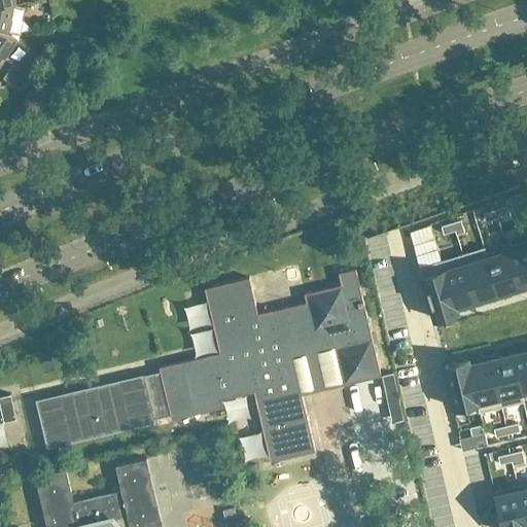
[(15,5),(13,0),(0,0),(0,8),(13,6),(15,5)]
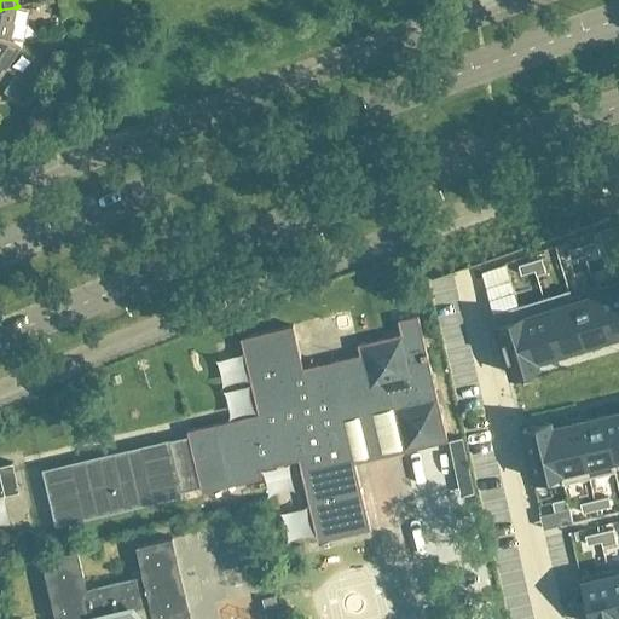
[(10,40),(16,7),(0,10),(0,68),(5,71),(21,47),(10,40)]
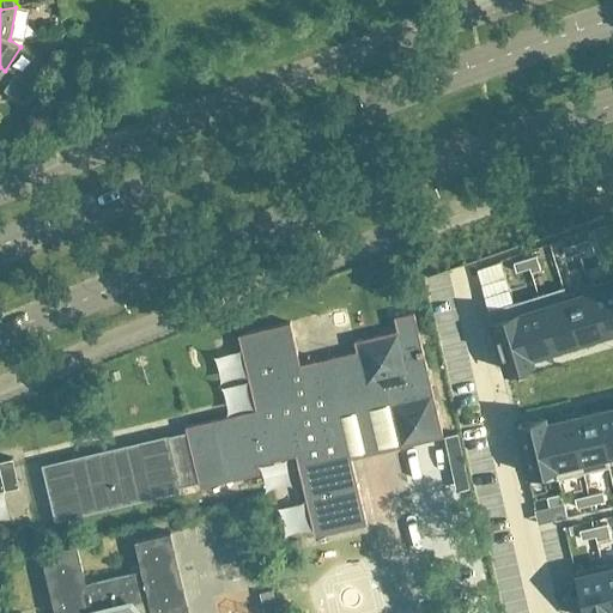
[(612,243),(610,232),(600,235),(605,249),(612,246),(612,243)]
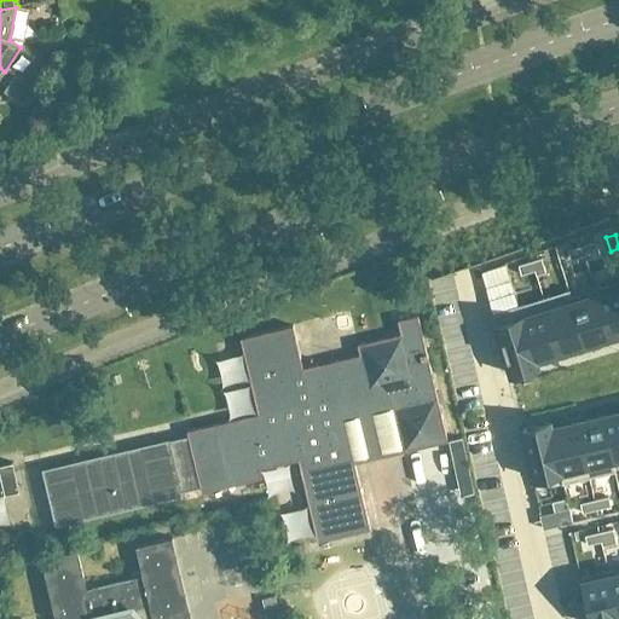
[(590,243),(580,246),(584,255),(585,259),(595,256),(590,243)]
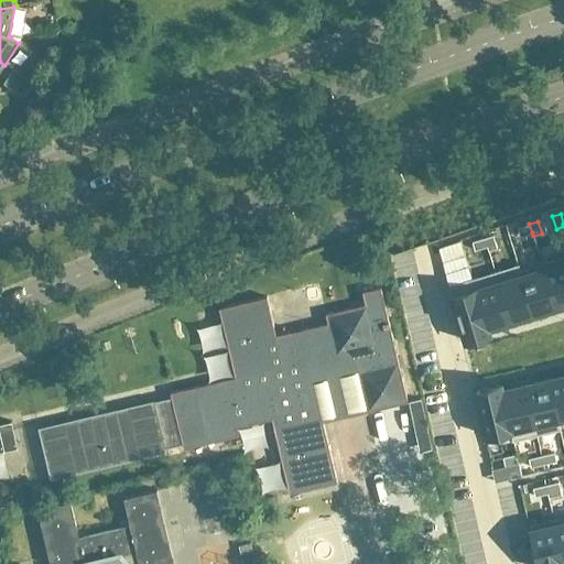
[(529,224),(517,228),(519,236),(532,232),(529,224)]
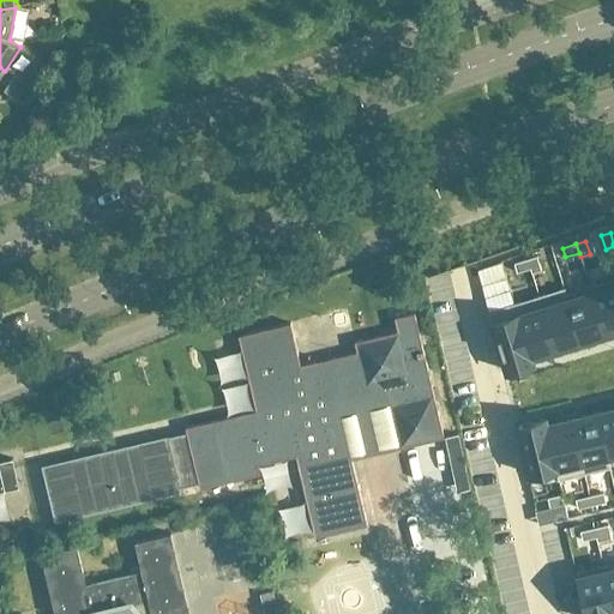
[(541,254),(527,259),(530,268),(543,264),(541,254)]
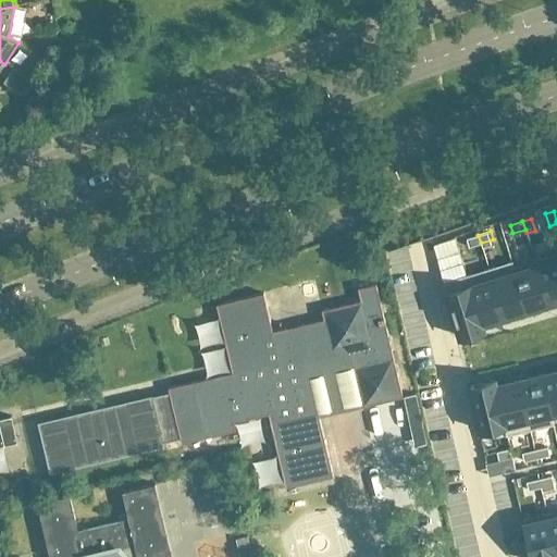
[(478,235),(466,238),(468,247),(481,243),(478,235)]
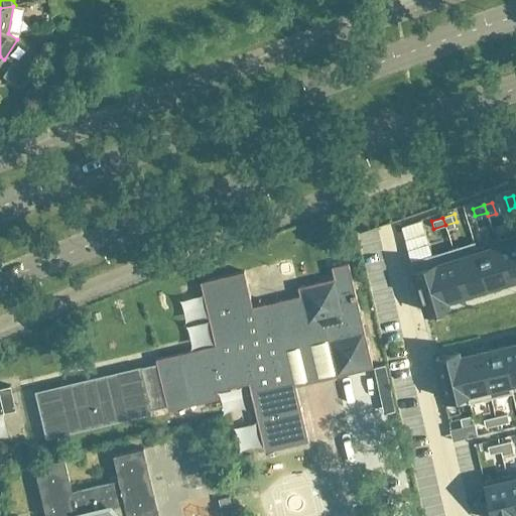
[(515,238),(497,245),(508,281),(515,278),(515,238)]
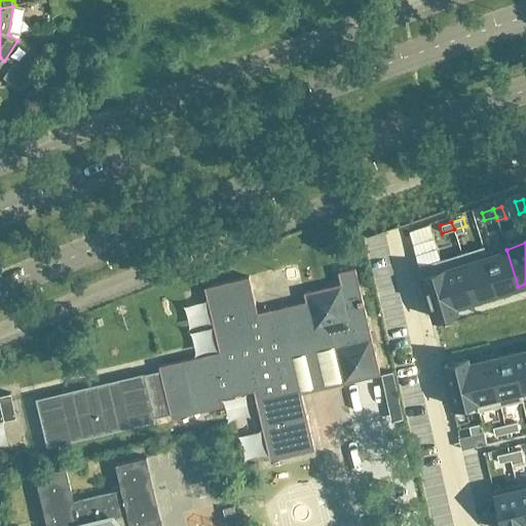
[(506,250),(485,256),(497,294),(518,287),(506,250)]
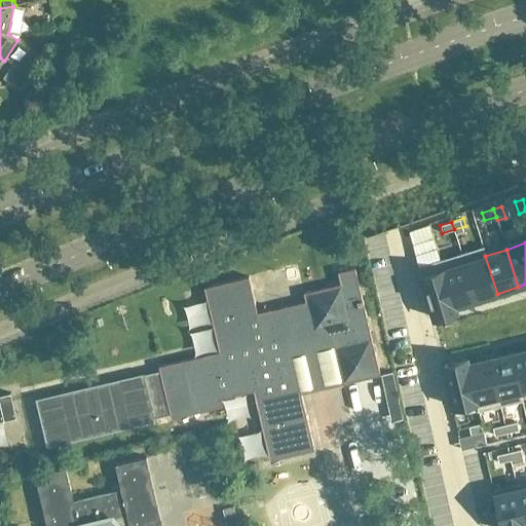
[(485,256),(464,263),(476,300),(497,294),(485,256)]
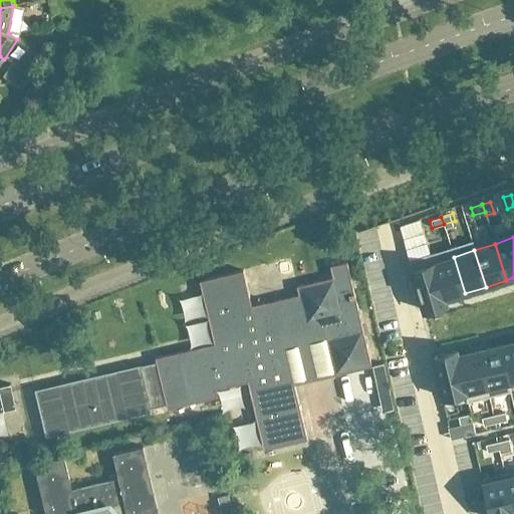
[(454,257),(433,263),(444,300),(445,299),(465,293),(454,257)]
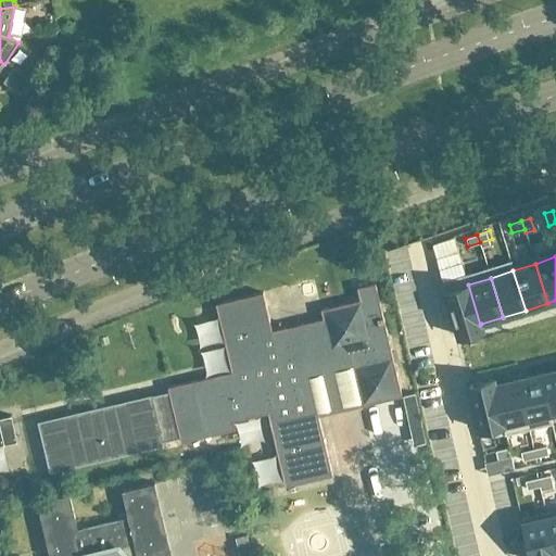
[(331,476),(331,472),(308,378),(321,375),(324,382),(336,379),(335,371),(352,367),(361,406),(402,397),(375,283),(357,288),(361,301),(320,311),(323,320),(272,332),(262,293),(219,304),(236,371),(167,388),(168,392),(179,438),(179,440),(230,428),(228,419),(270,408),(289,485),(331,476)]
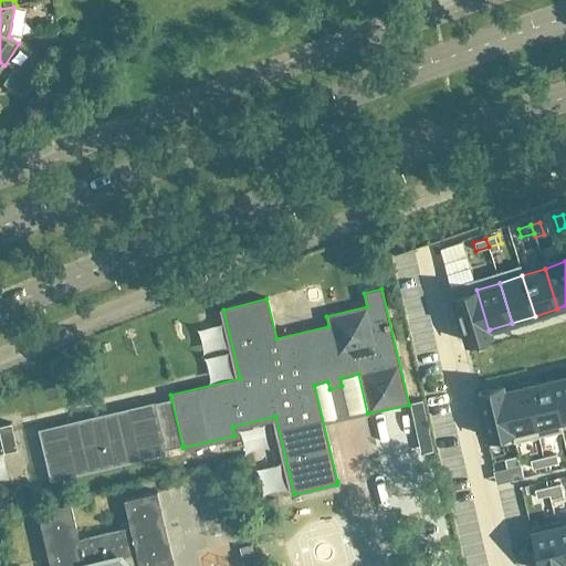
[(477,290),(453,297),(467,343),(492,335),(490,329),(489,331),(477,290)]
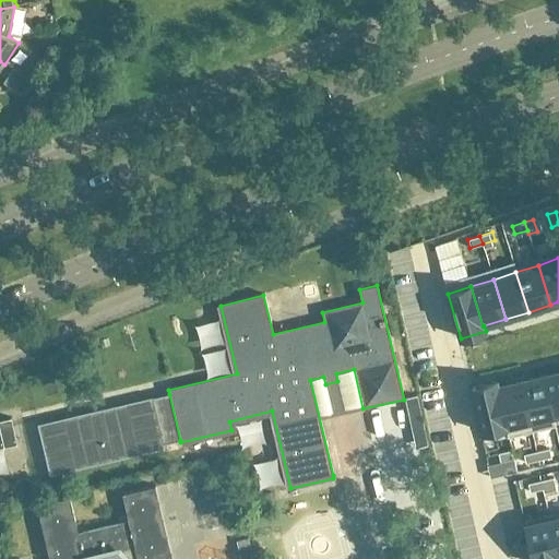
[(414,319),(432,316),(429,297),(409,301),(414,319)]
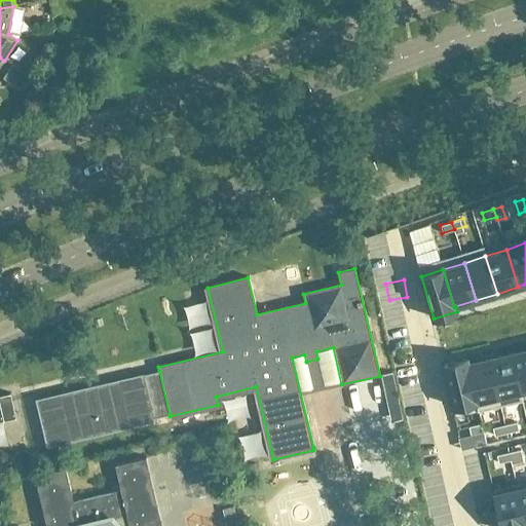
[(525,349),(511,353),(519,391),(525,389),(525,349)]
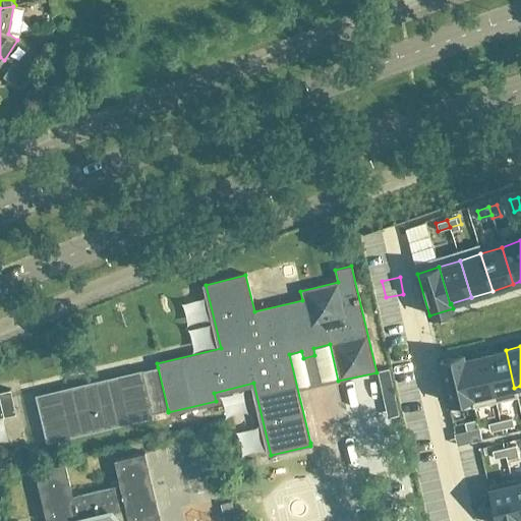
[(506,350),(484,355),(493,393),(514,388),(506,350)]
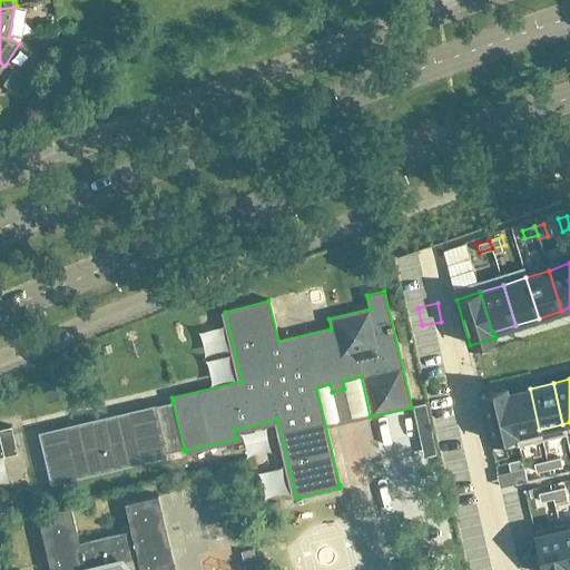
[(505,389),(481,395),(491,441),(516,435),(507,394),(508,394),(505,389)]
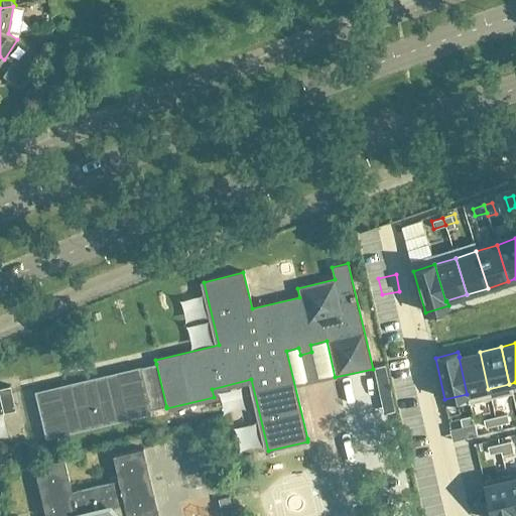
[(460,357),(459,357),(467,394),(488,389),(480,352),(460,357)]
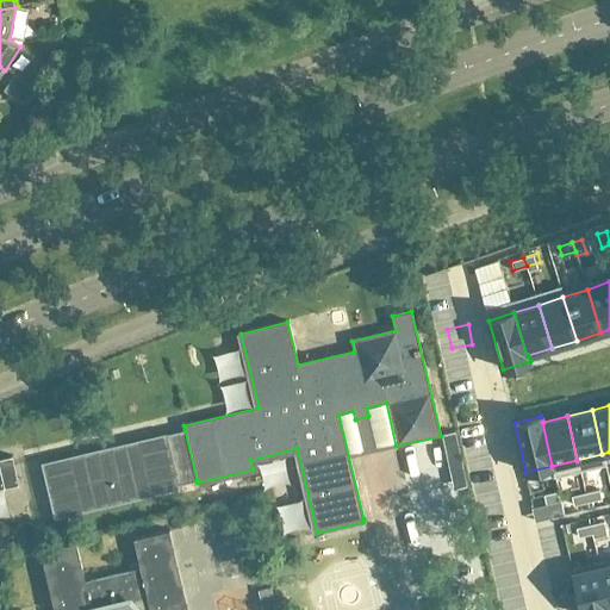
[(197,480),(185,430),(167,434),(167,433),(41,462),(54,518),(180,489),(179,485),(197,480)]
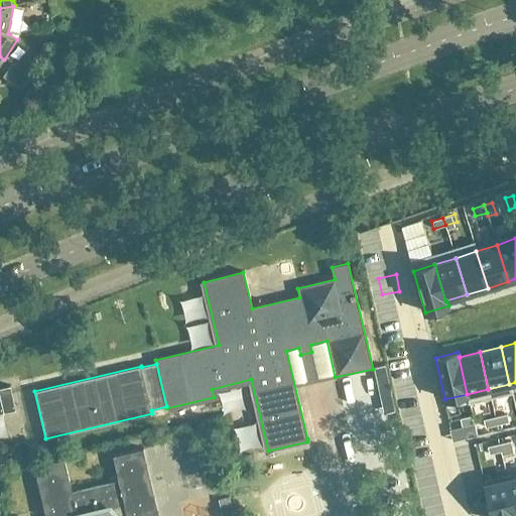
[(0,413),(15,410),(9,386),(0,388),(0,413)]
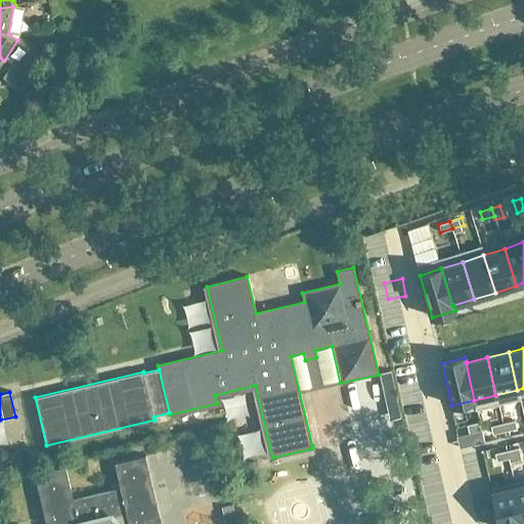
[(515,422),(503,425),(505,433),(517,430),(515,422)]
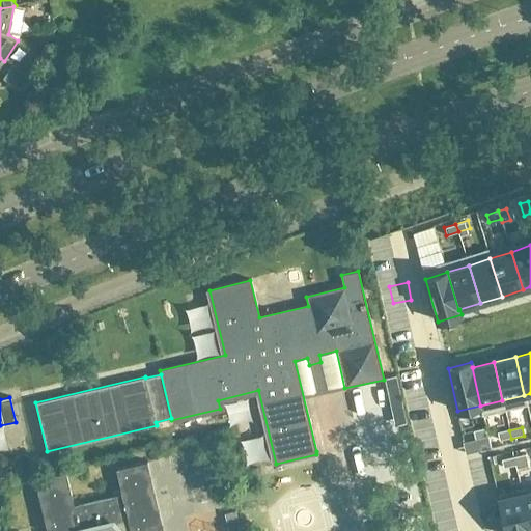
[(485,429),(474,432),(475,441),(487,438),(485,429)]
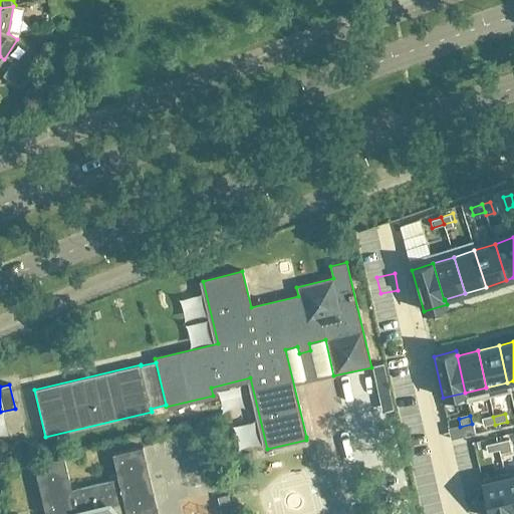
[(493,417),(481,420),(483,427),(495,425),(493,417)]
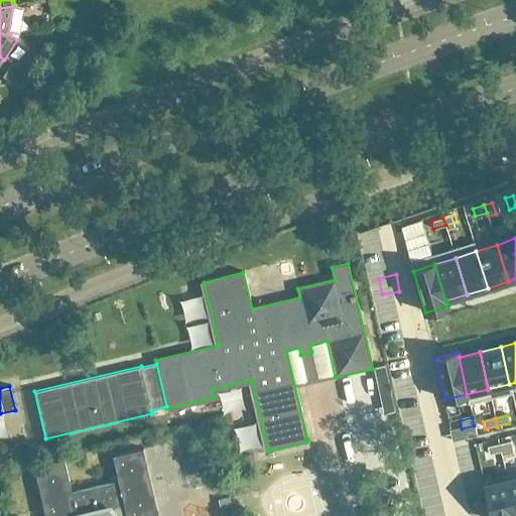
[(510,440),(499,443),(501,452),(512,448),(510,440)]
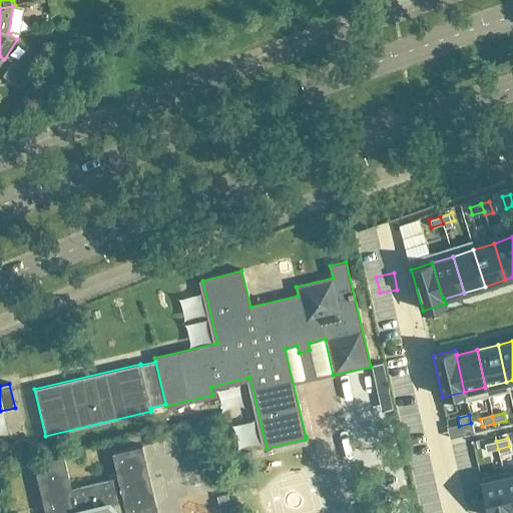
[(496,441),(484,444),(486,451),(498,449),(496,441)]
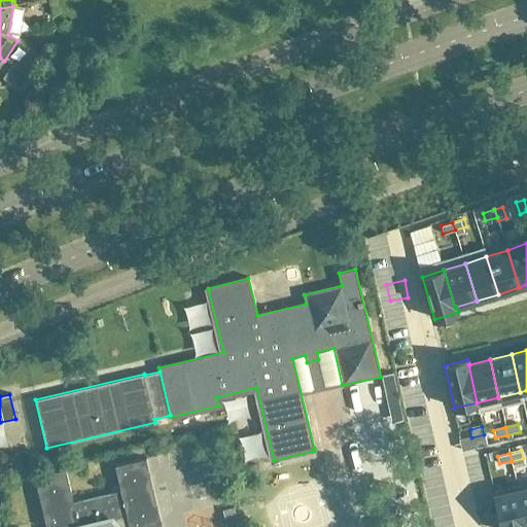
[(152,526),(162,525),(146,458),(115,465),(115,467),(116,466),(121,491),(73,502),(66,470),(66,469),(35,477),(35,478),(36,478),(47,526),(152,526)]
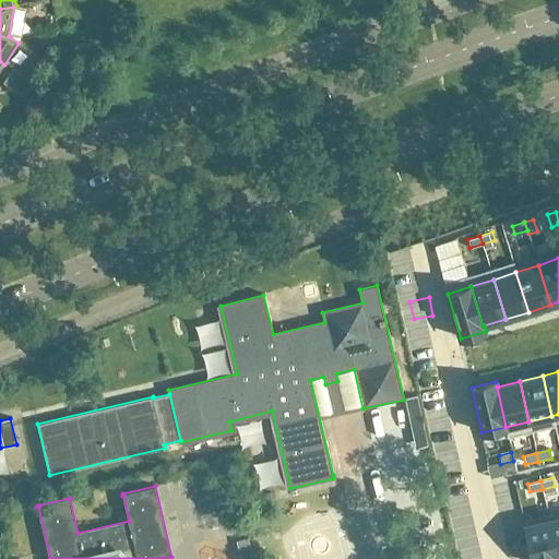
[(558,558),(558,516),(549,519),(558,558)]
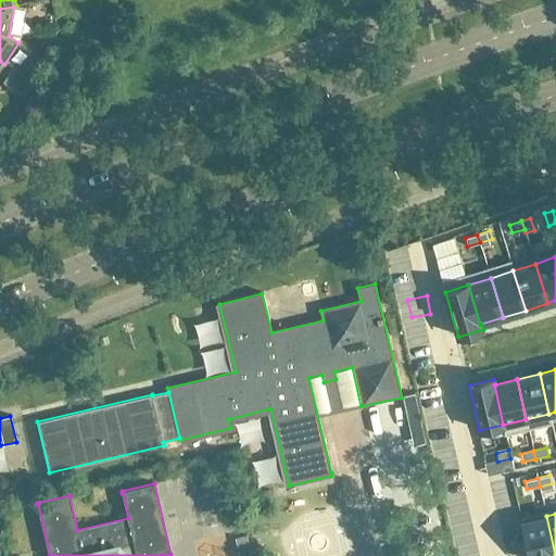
[(555,555),(546,516),(522,522),(530,555),(555,555)]
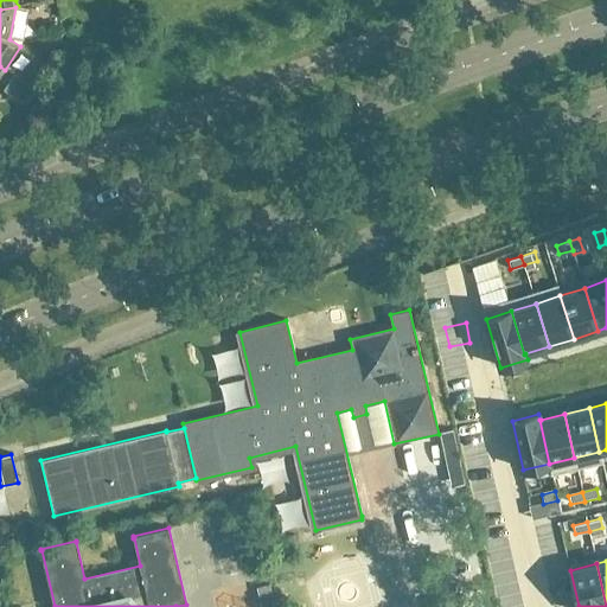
[(267,606),(274,606),(269,585),(256,588),(261,606),(267,606)]
